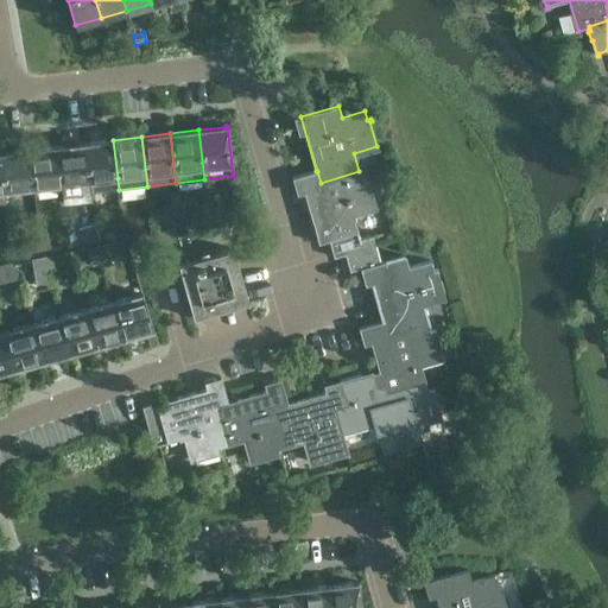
[(118,178),(113,140),(84,144),(89,182),(118,178)]
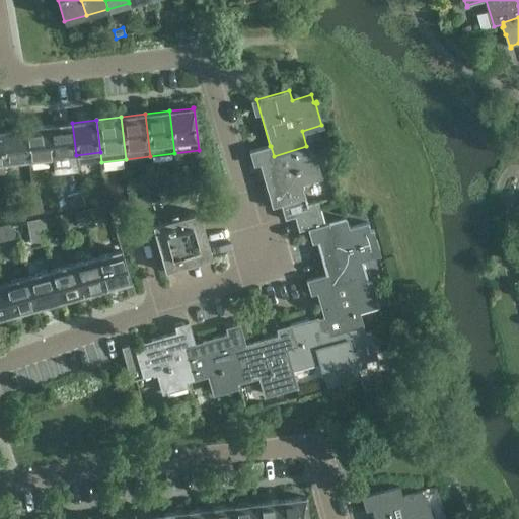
[(76,155),(72,123),(48,126),(52,158),(76,155)]
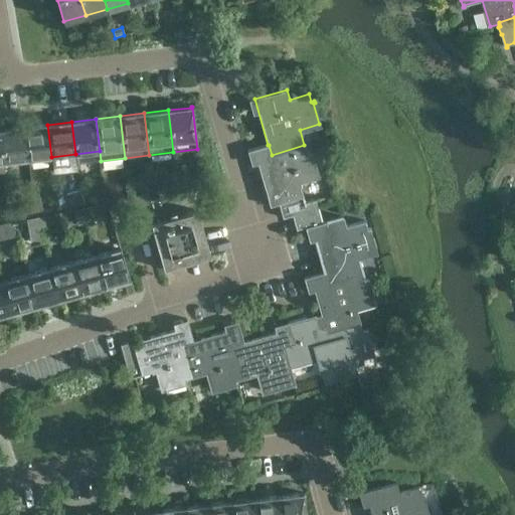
[(51,157),(47,125),(23,128),(27,160),(51,157)]
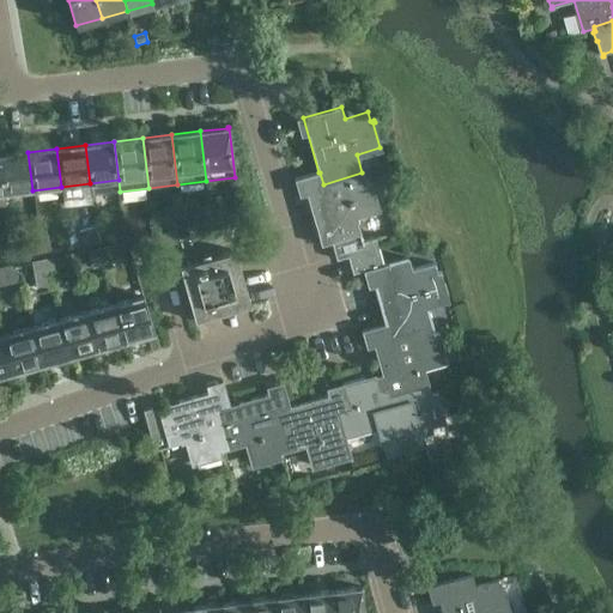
[(32,190),(28,152),(0,156),(5,193),(32,190)]
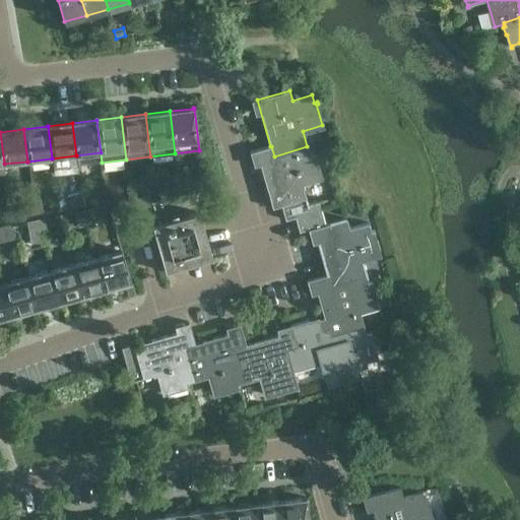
[(271,146),(270,146),(256,150),(272,208),(281,206),(305,199),(307,207),(309,206),(308,206),(301,182),(320,176),(314,155),(316,154),(316,153),(309,155),(307,146),(274,156),(271,146)]
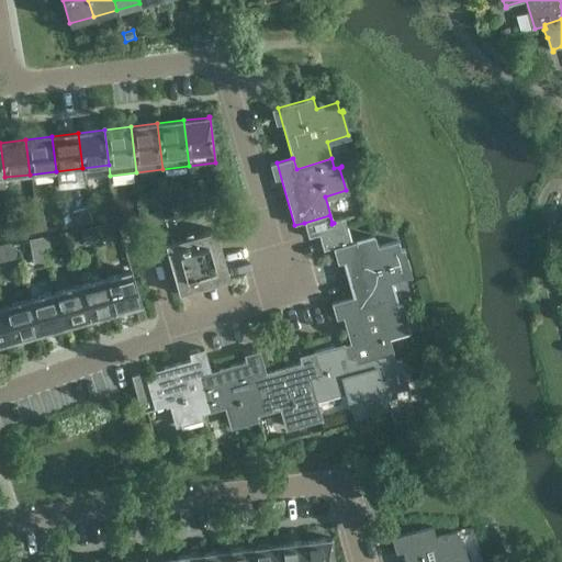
[(209,198),(193,202),(193,203),(192,205),(193,211),(211,206),(209,198)]
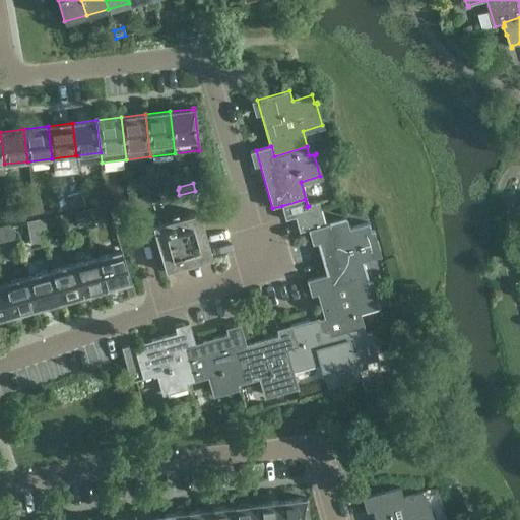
[(179,188),(179,187),(158,193),(160,201),(160,200),(179,195),(178,190),(179,188)]
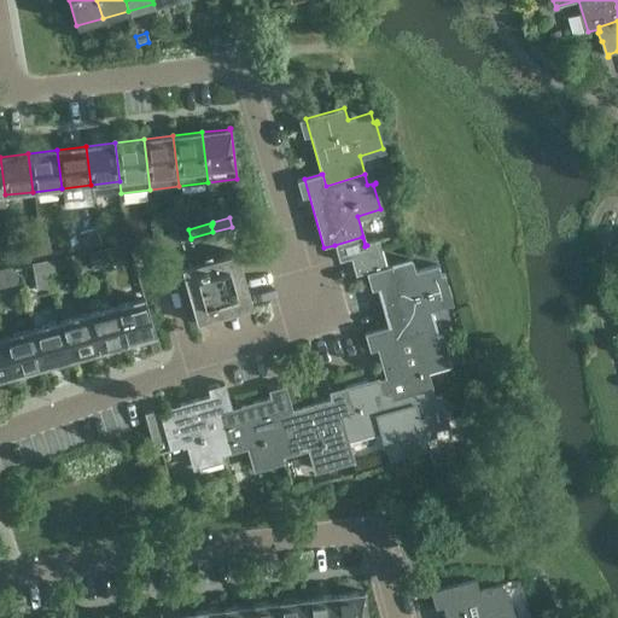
[(106,223),(95,226),(99,243),(110,240),(106,223)]
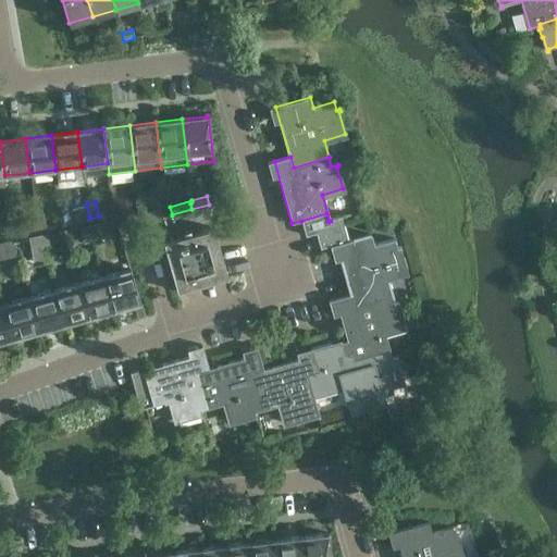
[(89,219),(86,203),(77,206),(81,220),(89,219)]
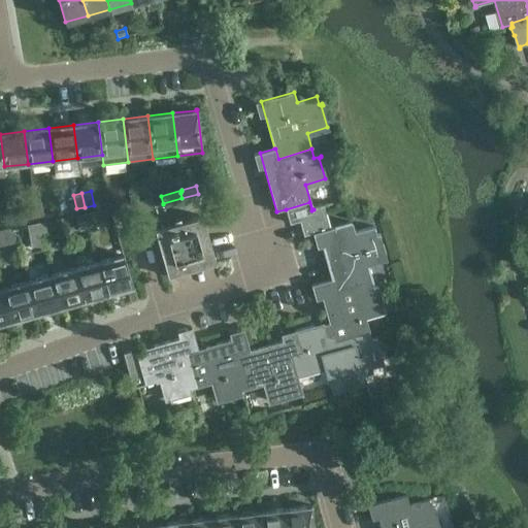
[(152,198),(133,203),(133,204),(135,205),(137,211),(154,206),(152,198)]
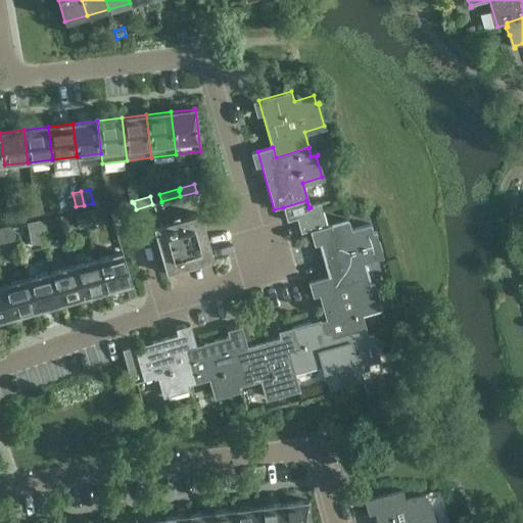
[(42,199),(32,201),(34,210),(35,215),(44,214),(42,199)]
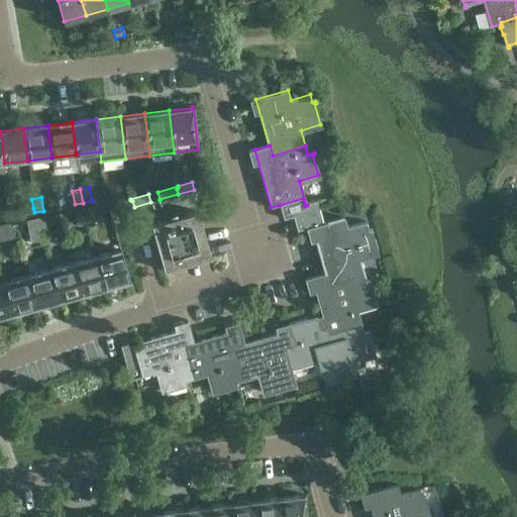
[(317,202),(306,205),(307,205),(305,206),(303,198),(280,205),(284,219),(293,216),(319,209),(317,202)]
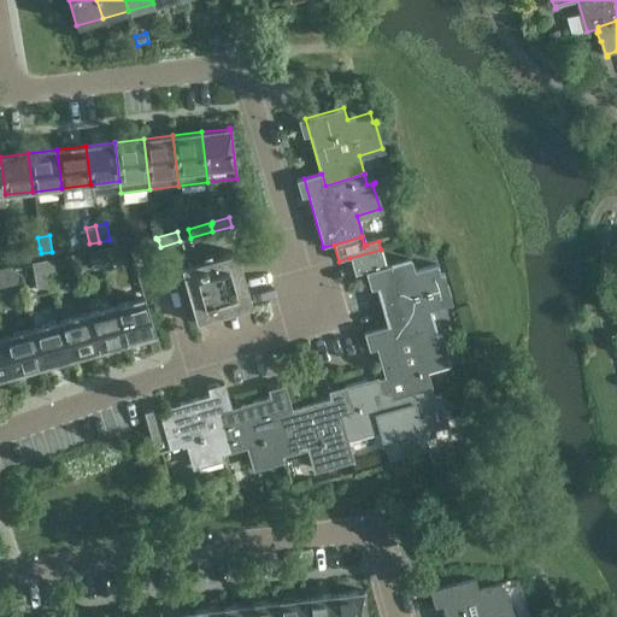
[(40,248),(37,238),(29,239),(33,256),(41,253),(40,248)]
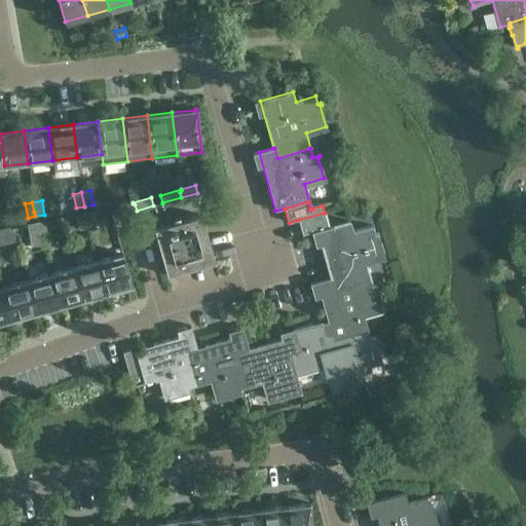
[(133,203),(133,202),(116,208),(118,216),(137,211),(135,204),(133,203)]
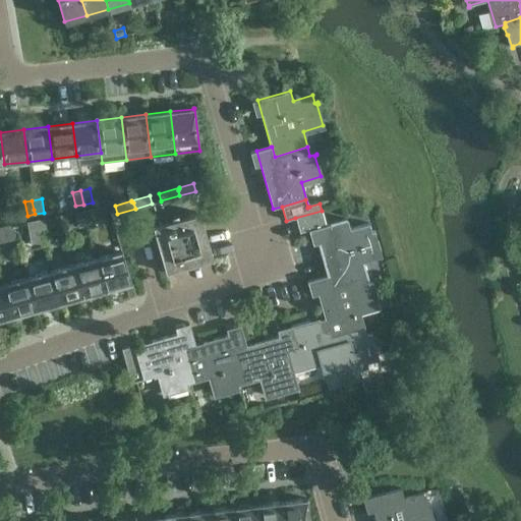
[(93,209),(84,211),(87,225),(96,223),(93,209)]
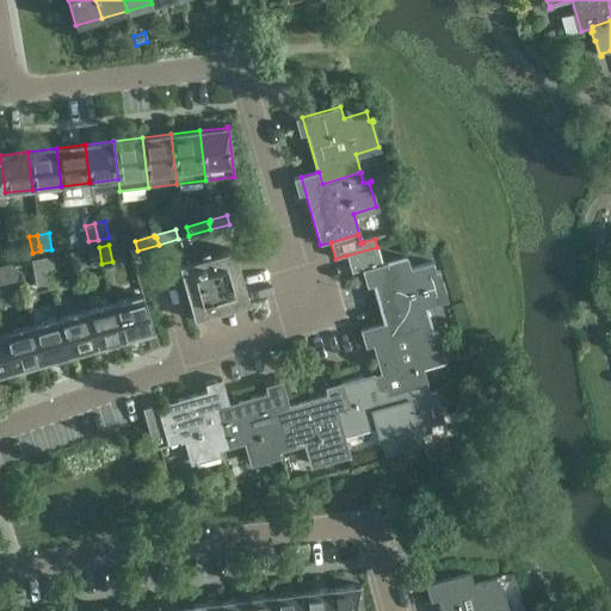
[(102,264),(99,247),(90,248),(93,266),(102,264)]
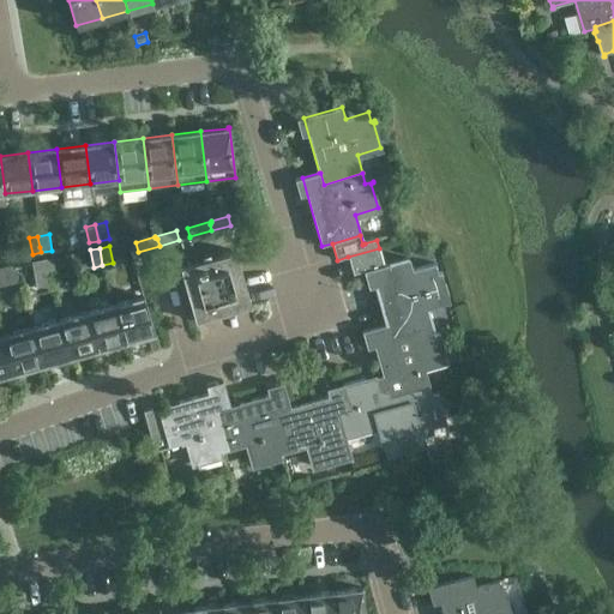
[(384,266),(379,248),(348,257),(353,275),(372,270),(384,266)]
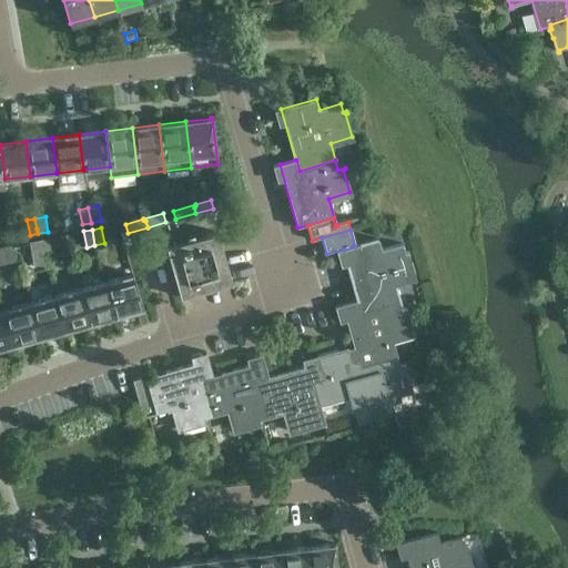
[(231,284),(232,283),(225,257),(223,259),(221,247),(222,247),(222,245),(220,245),(217,235),(219,234),(217,233),(166,247),(171,262),(172,261),(175,272),(173,272),(181,297),(184,296),(184,294),(194,292),(194,293),(196,292),(196,291),(206,288),(209,288),(209,287),(219,284),(220,285),(222,285),(221,284),(230,282),(231,284)]
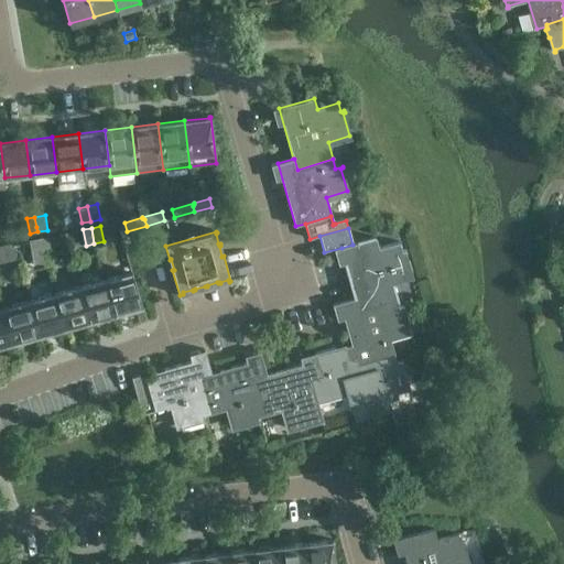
[(50,236),(39,238),(41,250),(42,255),(53,252),(50,236)]
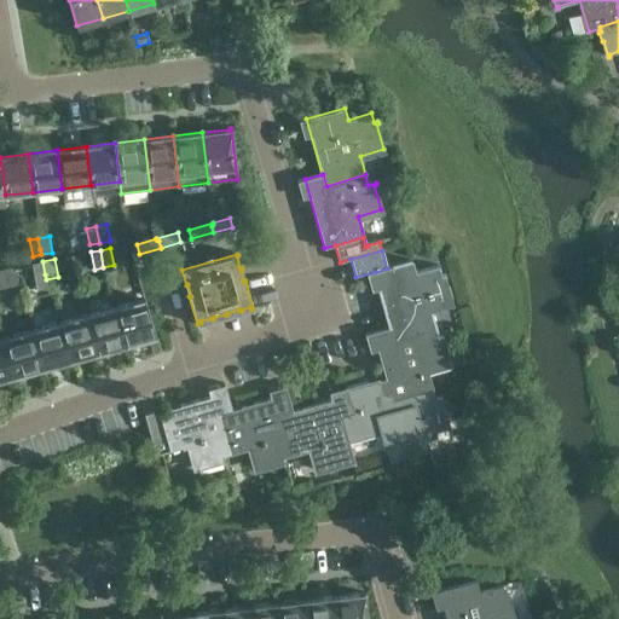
[(45,275),(42,261),(34,264),(38,281),(46,279),(45,275)]
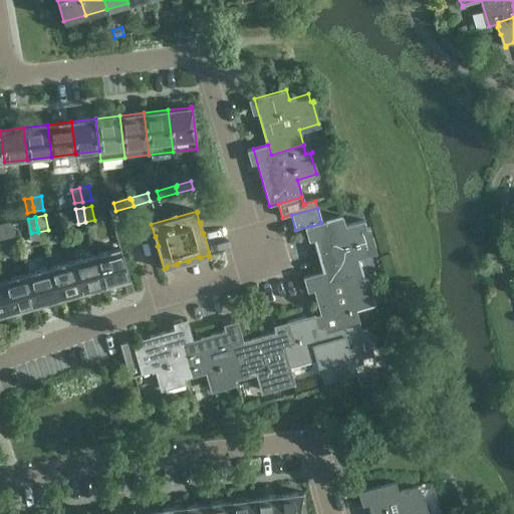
[(342,217),(321,223),(311,226),(314,237),(324,272),(326,282),(359,273),(355,256),(374,251),(368,230),(370,229),(369,228),(366,229),(364,221),(345,226),(342,217)]
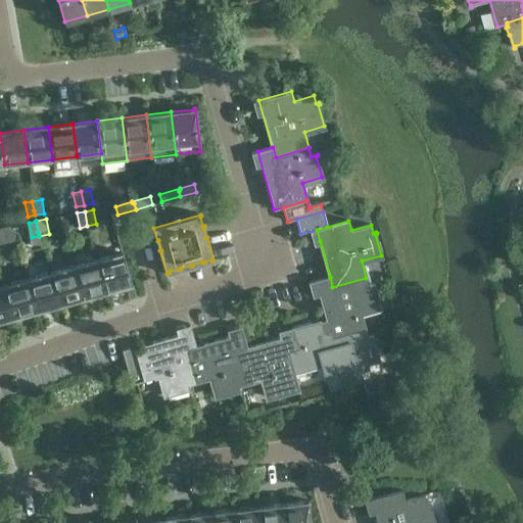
[(122,252),(97,259),(106,291),(130,284),(131,285),(122,252)]
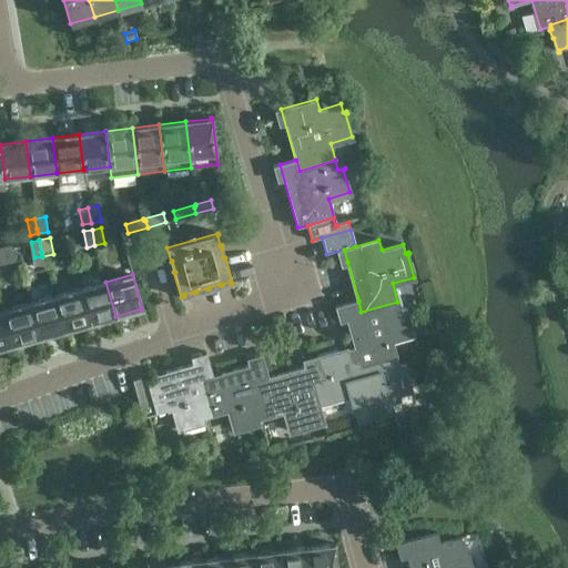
[(115,316),(105,282),(80,290),(90,324),(115,316)]
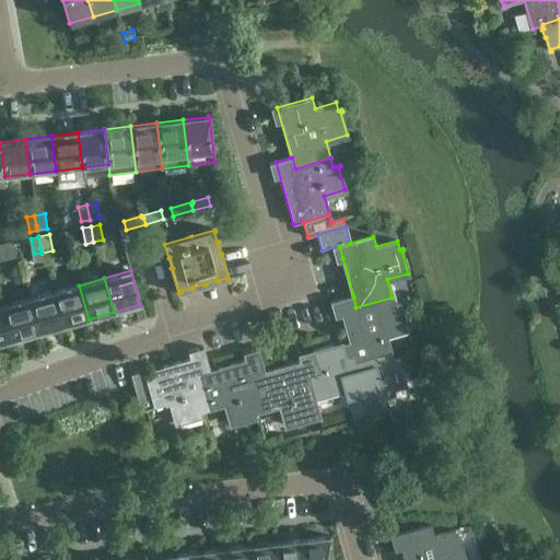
[(174,295),(168,281),(155,287),(161,300),(174,295)]
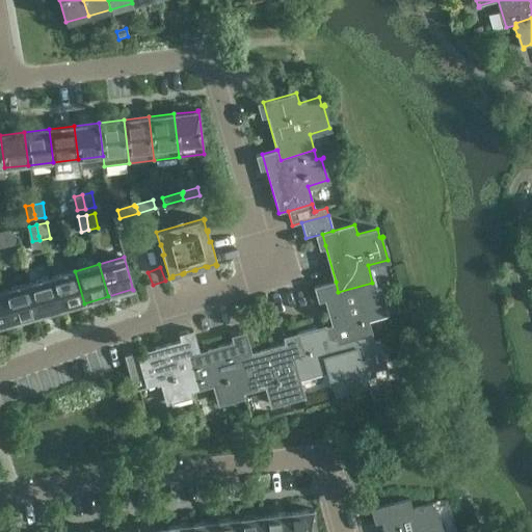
[(84,303),(75,271),(50,277),(59,310),(84,303)]
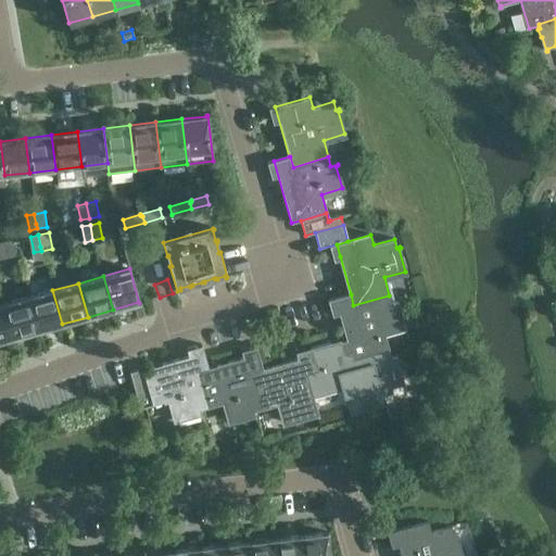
[(62,324),(52,290),(28,298),(37,331),(62,324)]
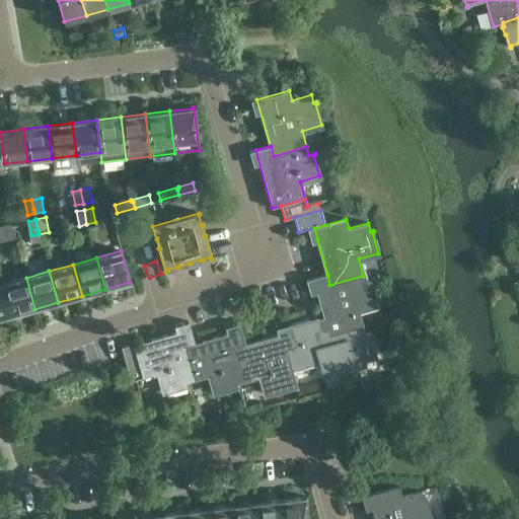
[(382,327),(376,304),(370,283),(372,283),(372,281),(365,283),(363,276),(329,285),(327,275),(312,279),(316,290),(315,290),(323,317),(318,319),(321,329),(327,328),(329,336),(362,326),(364,334),(370,331),(382,327)]
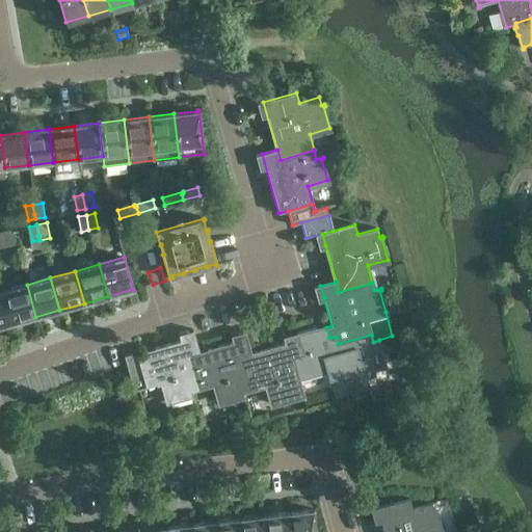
[(35,317),(27,285),(3,291),(12,323),(35,317)]
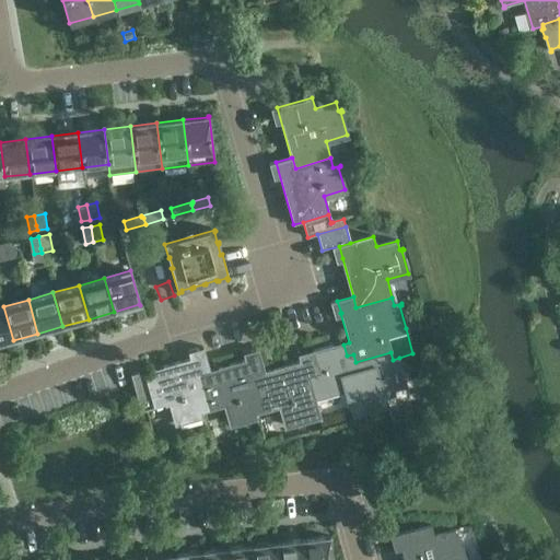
[(0,343),(13,340),(3,306),(0,306),(0,343)]
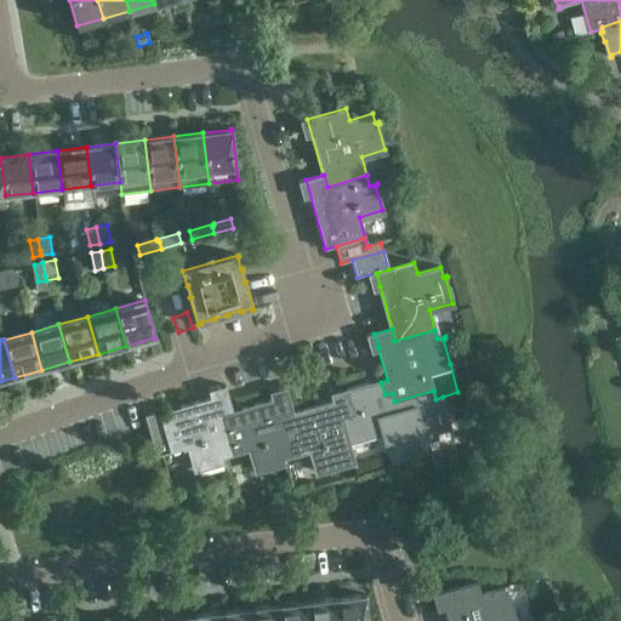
[(456,451),(442,398),(443,398),(443,397),(436,399),(433,391),(394,402),(392,393),(385,394),(381,382),(380,380),(369,382),(368,383),(348,388),(346,389),(348,397),(353,414),(343,417),(349,442),(382,432),(386,445),(385,445),(389,459),(414,453),(414,451),(428,448),(432,460),(433,460),(433,457),(456,451)]
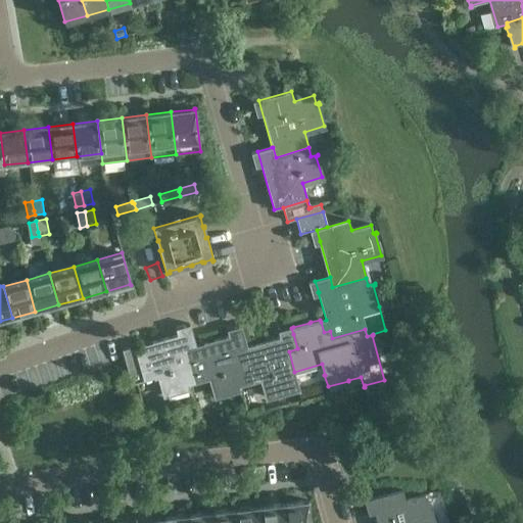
[(187,384),(195,382),(186,348),(196,345),(192,331),(180,334),(134,347),(141,371),(143,379),(135,382),(135,383),(160,376),(167,395),(187,389),(188,391),(189,391),(187,384)]
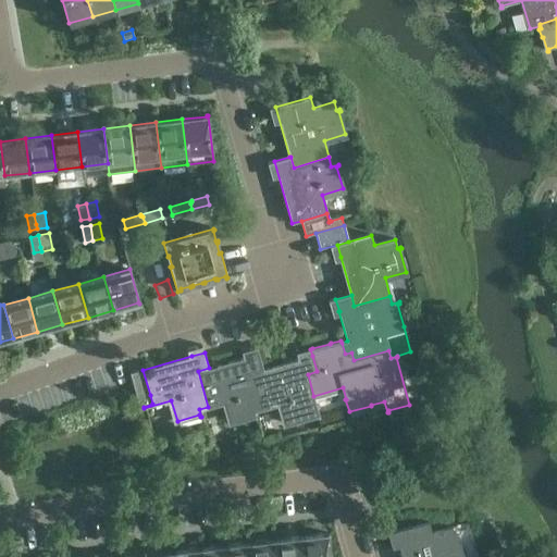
[(246,357),(209,368),(198,371),(208,407),(225,401),(232,423),(255,417),(255,418),(256,418),(255,411),(262,408),(252,372),(263,369),(259,354),(246,358),(246,357)]
